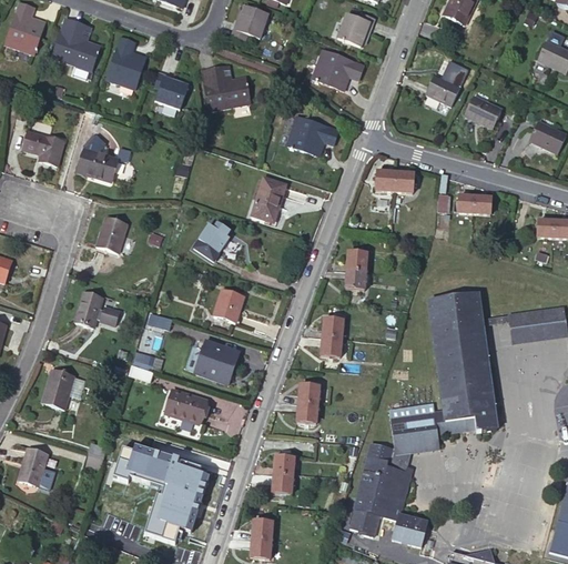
[(172,2),(164,0),(160,0),(156,7),(169,10),(172,2)]
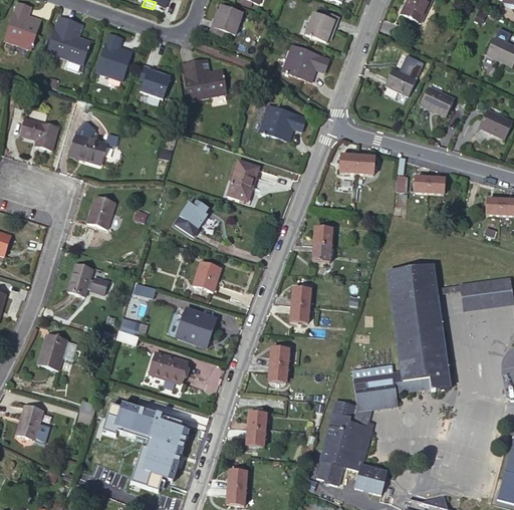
[(406,0),(400,13),(421,22),(430,0),(406,0)]
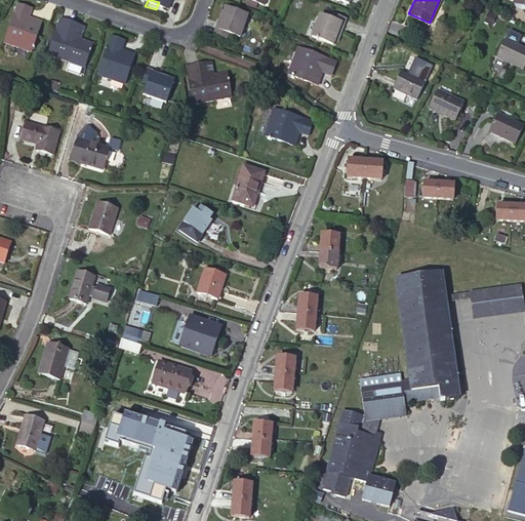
[(27,21),(29,15),(31,6),(17,2),(5,40),(32,49),(39,26),(27,21)]
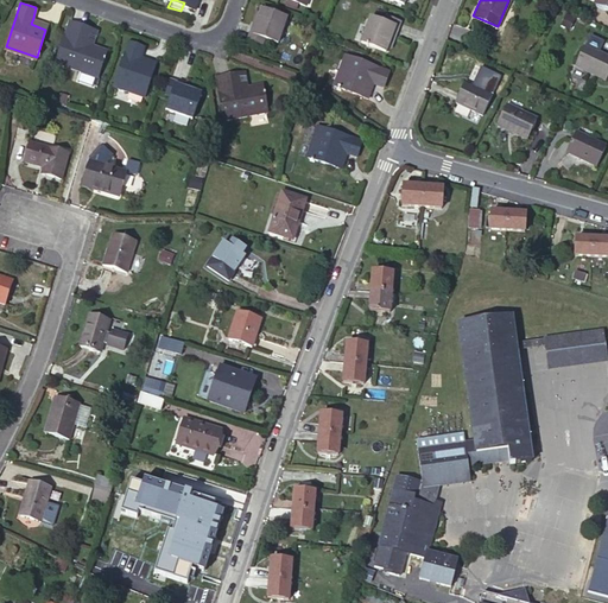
[(253,23),(249,30),(266,36),(278,40),(286,16),(263,6),(260,11),(257,24),(253,23)]
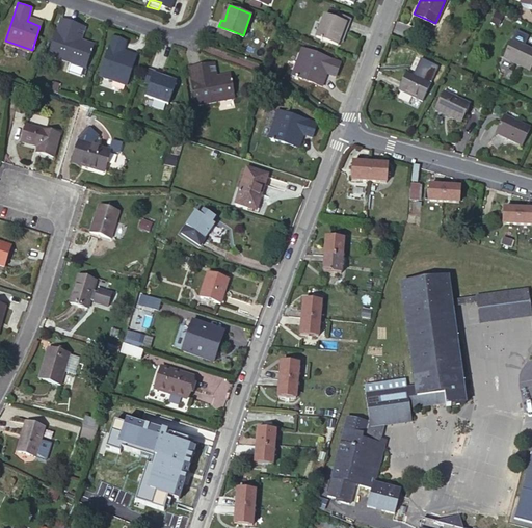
[(336,17),(350,22),(351,18),(338,11),(336,17)]
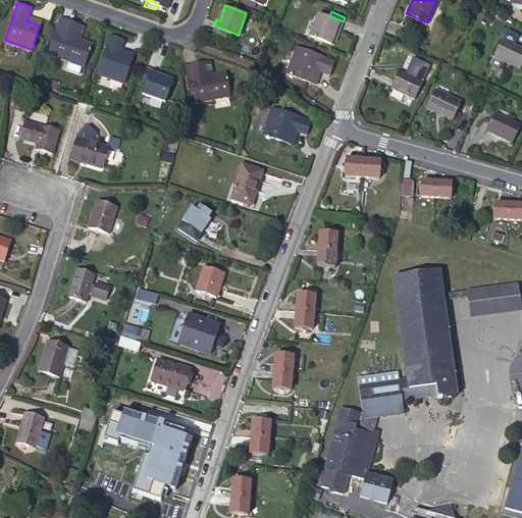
[(341,30),(344,21),(329,16),(319,12),(311,34),(332,42),(333,39),(337,28),(341,30)]
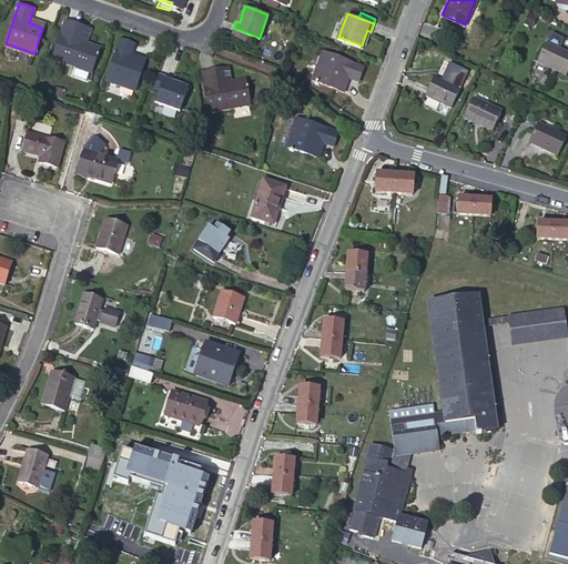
[(527,13),(524,22),(530,26),(535,17),(527,13)]
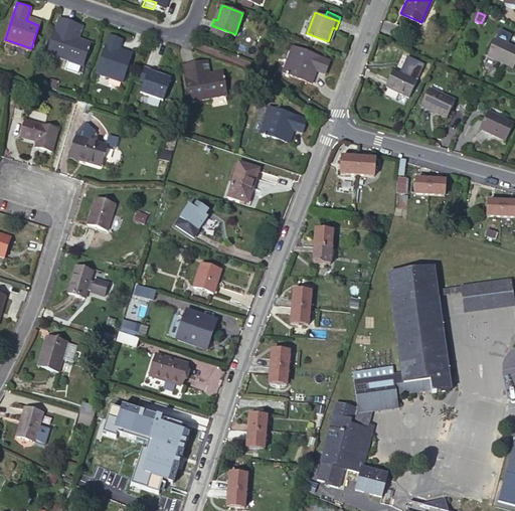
[(40,19),(28,15),(26,20),(38,25),(40,19)]
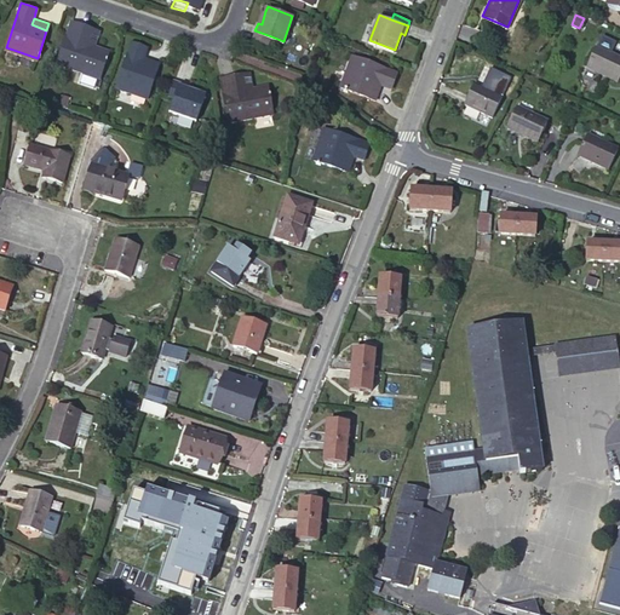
[(82,40),(87,26),(72,19),(57,62),(99,78),(109,49),(93,44),(82,40)]
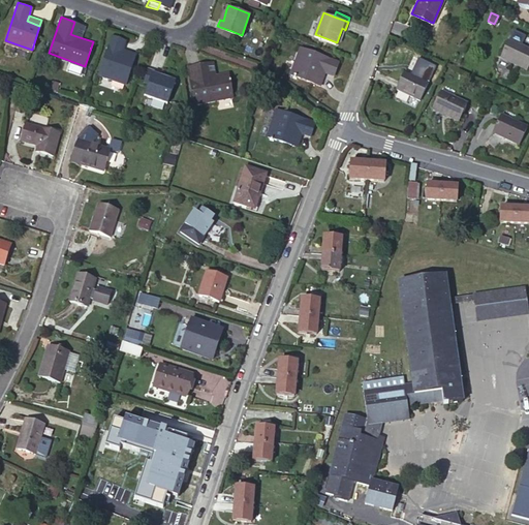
[(84,25),(74,22),(70,34),(80,37),(84,25)]
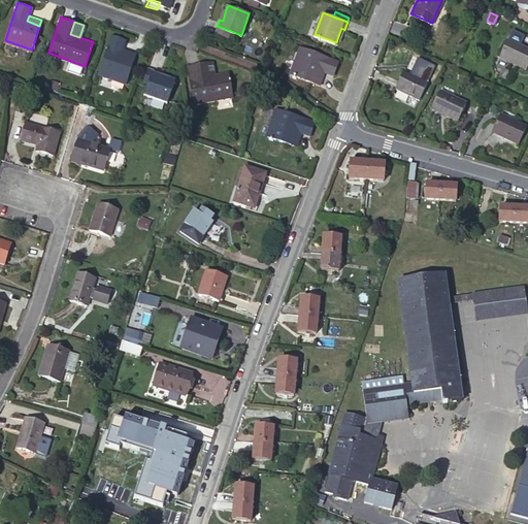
[(231,31),(217,26),(216,31),(229,36),(231,31)]
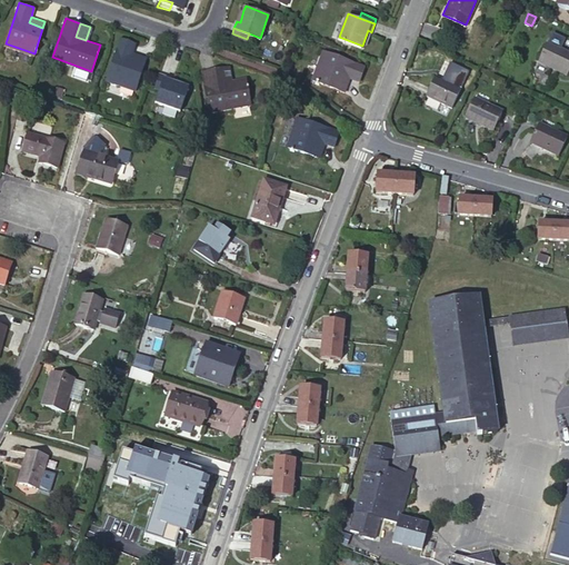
[(130,57),(132,52),(135,42),(120,37),(107,78),(136,88),(145,62),(130,57)]
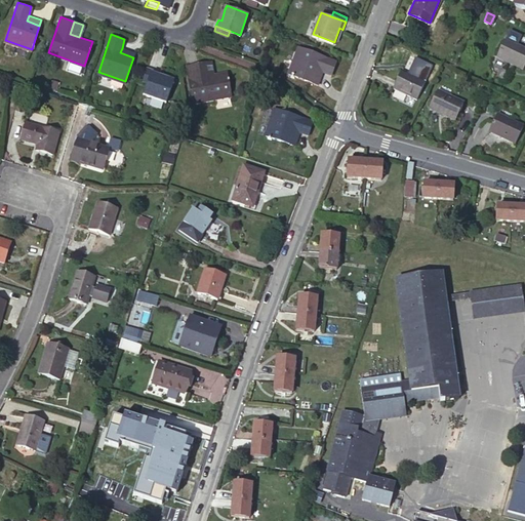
[(524,63),(524,47),(506,38),(497,55),(523,68),(524,63)]
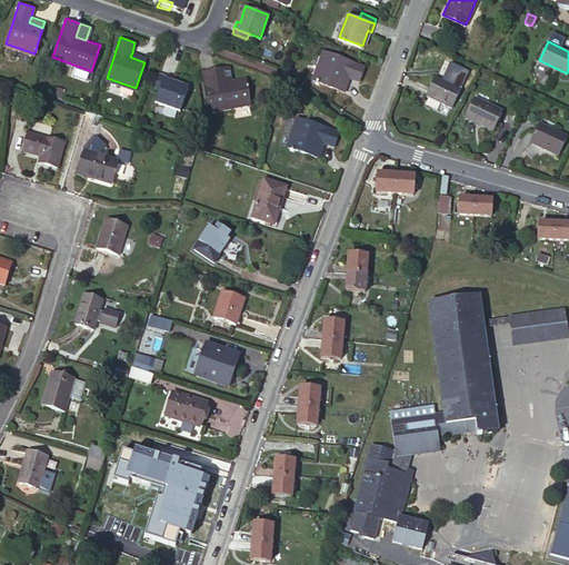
[(343,73),(349,75),(359,79),(365,65),(323,50),(312,78),(338,88),(343,73)]
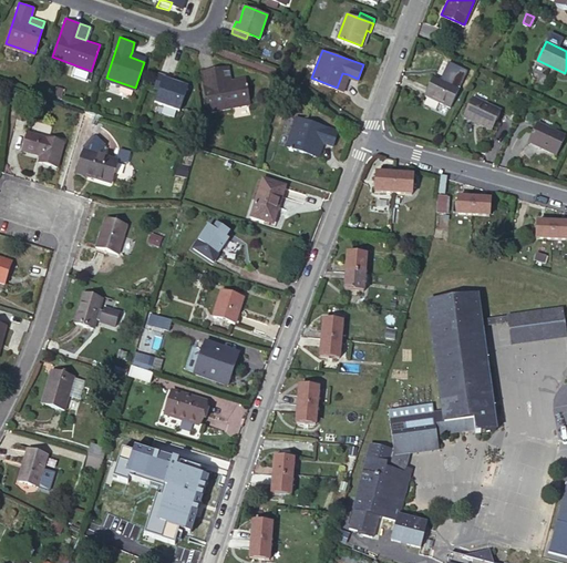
[(145,57),(132,52),(130,57),(144,62),(145,57)]
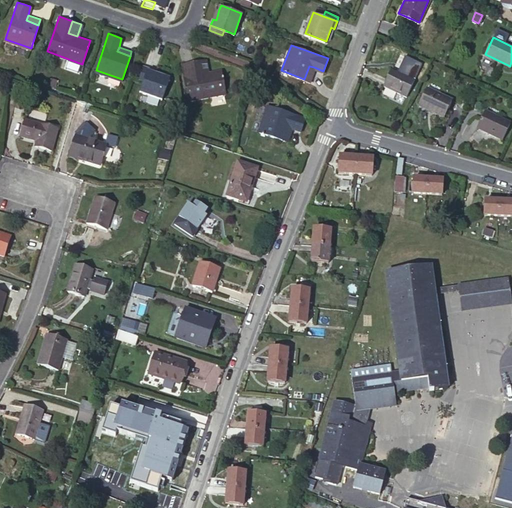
[(205,59),(195,61),(197,73),(207,71),(205,59)]
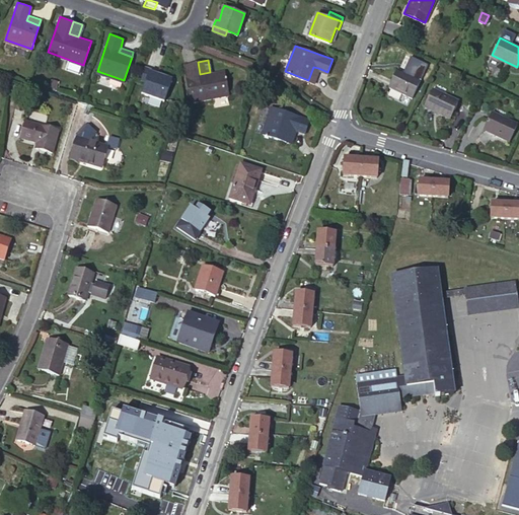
[(200,74),(198,62),(184,64),(191,101),(228,93),(224,69),(210,72),(200,74)]
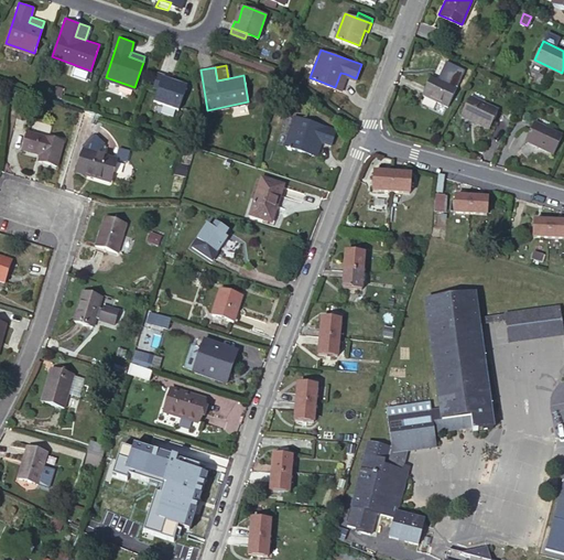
[(160,88),(164,74),(159,72),(154,86),(160,88)]
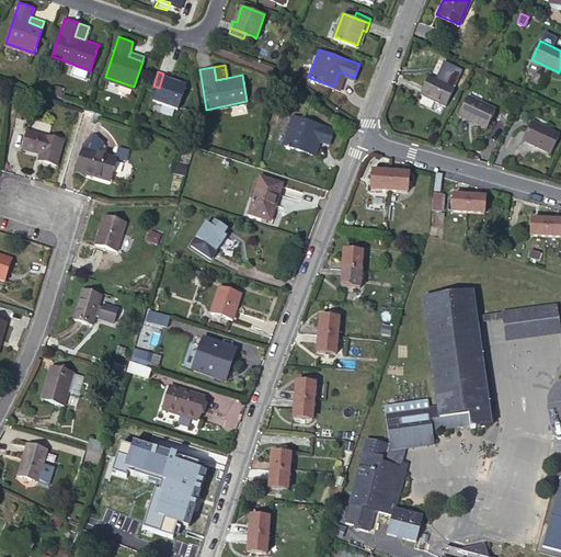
[(340,89),(344,74),(339,72),(333,87),(340,89)]
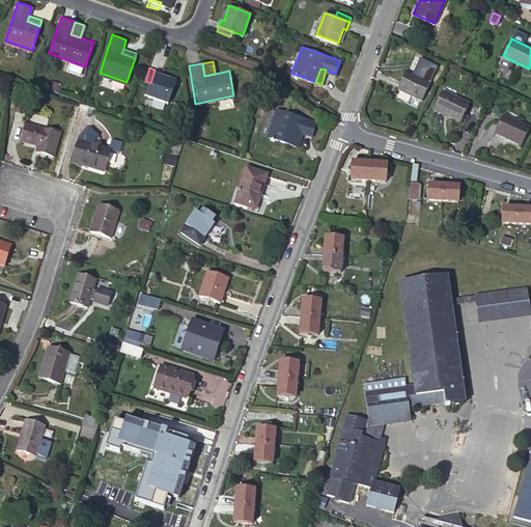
[(162,72),(155,70),(150,83),(146,94),(168,102),(175,80),(171,78),(161,75),(162,72)]
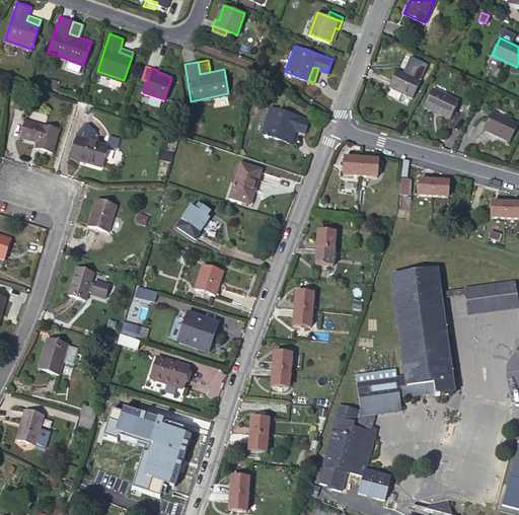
[(420,79),(397,69),(389,86),(412,96),(420,79)]
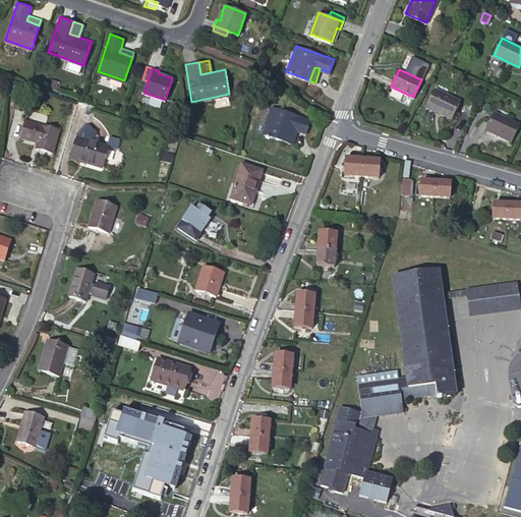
[(459,99),(435,88),(425,105),(450,116),(459,99)]
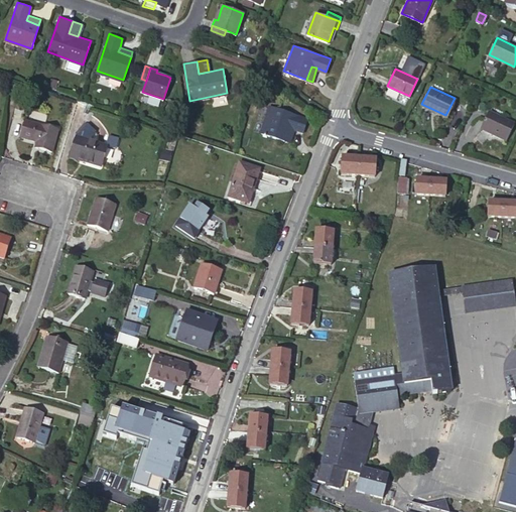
[(288,126),(293,128),(303,131),(307,117),(269,105),(261,131),(284,139),(288,126)]
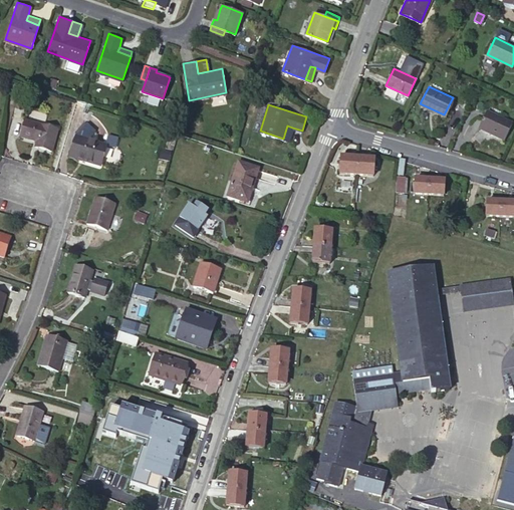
[(511,120),(487,110),(479,128),(503,139),(511,120)]
